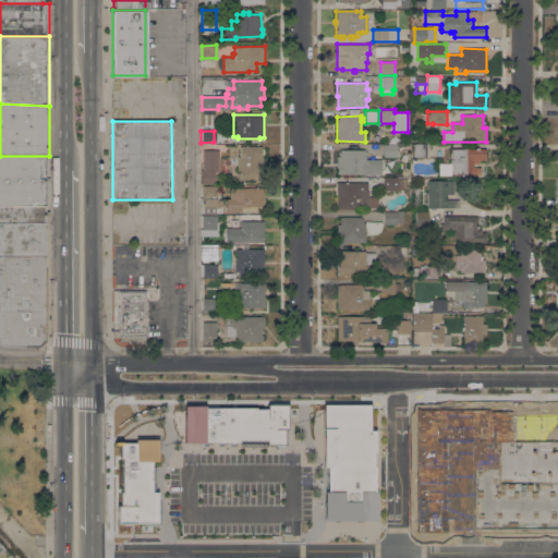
[(426,144),(426,157),(414,157),(414,144),(426,144)]
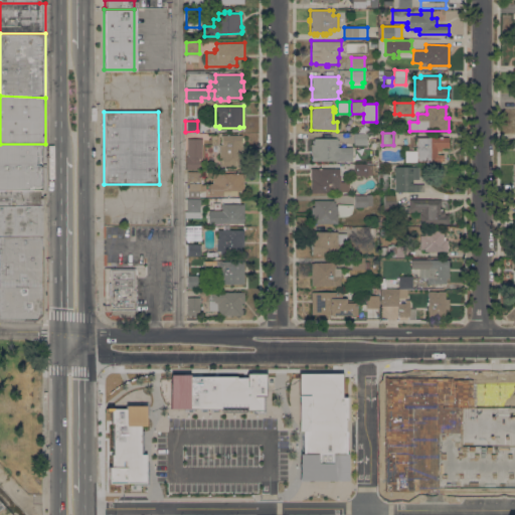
[(354,134),(366,134),(366,145),(354,145),(354,134)]
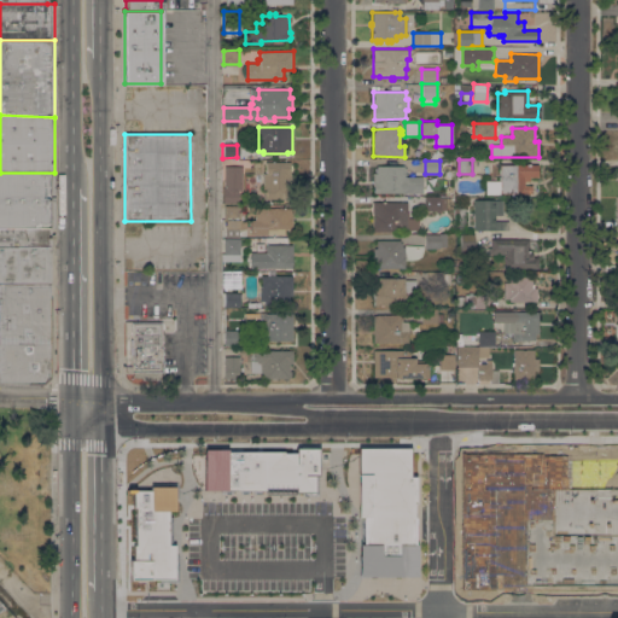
[(291,162),(291,191),(285,191),(285,198),(266,198),(266,188),(263,188),(263,174),(267,174),(267,162),(291,162)]
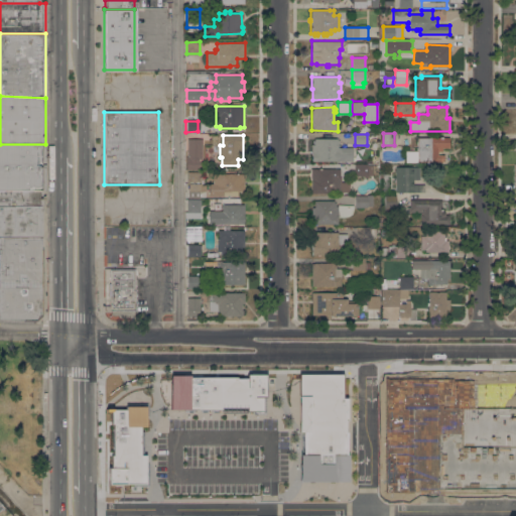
[(186,169),(187,136),(199,136),(198,169),(186,169)]
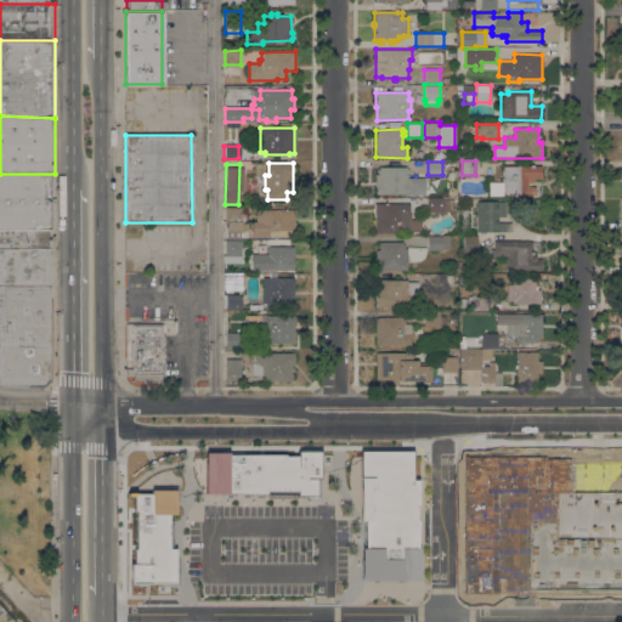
[(379,167),(407,167),(407,169),(408,169),(410,173),(407,173),(407,177),(425,177),(425,194),(377,194),(377,185),(375,185),(375,175),(379,175),(379,174),(378,171),(378,169),(379,167)]
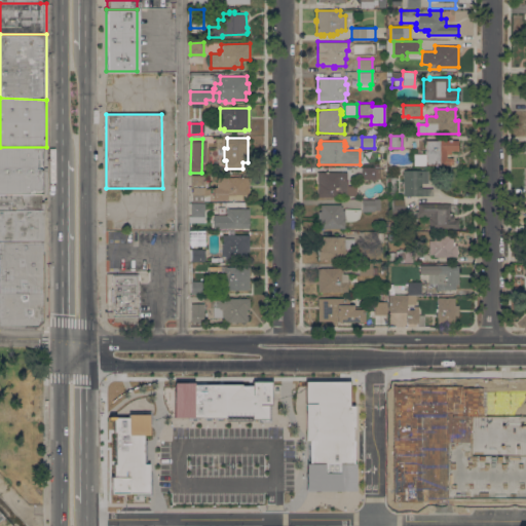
[(458,141),(458,151),(451,151),(451,154),(446,154),(446,158),(453,158),(453,165),(437,165),(437,164),(425,164),(425,165),(414,165),(414,154),(425,154),(425,141),(458,141)]
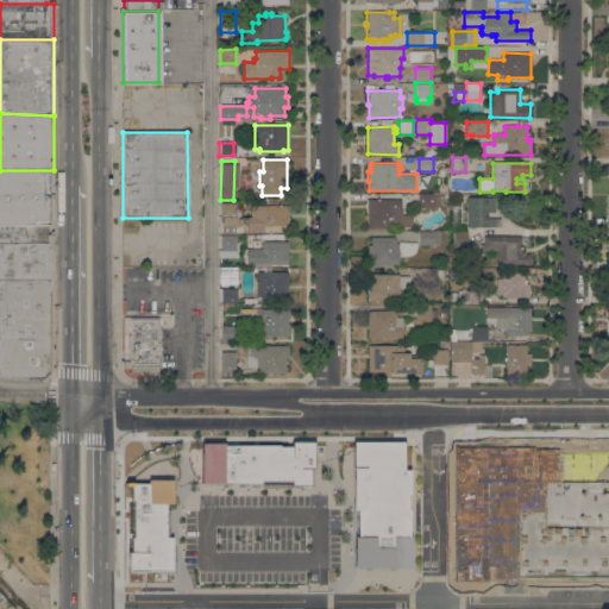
[(0,170),(54,170),(54,225),(49,225),(0,225),(0,170)]
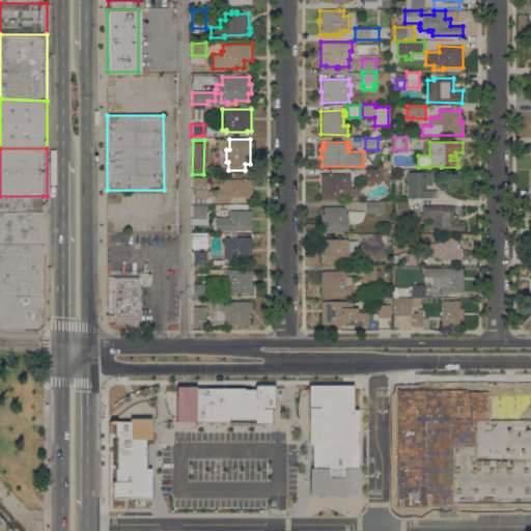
[(365,180),(365,170),(384,170),(383,175),(379,175),(379,182),(378,182),(378,183),(374,183),(374,182),(365,180)]
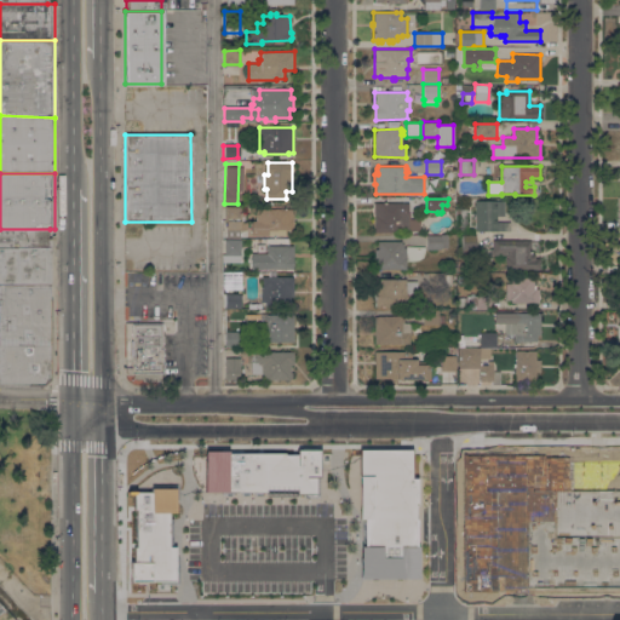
[(497,216),(497,231),(484,231),(476,231),(476,216),(474,216),(474,213),(476,213),(476,207),(474,207),(474,204),(476,204),(476,201),(504,201),(504,216),(501,216),(497,216)]
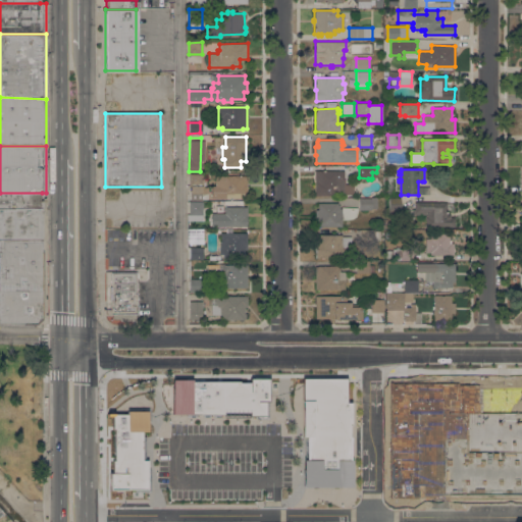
[(344,170),(344,179),(345,179),(345,180),(346,180),(346,184),(345,184),(345,186),(352,185),(352,194),(315,196),(315,190),(315,189),(314,189),(314,186),(315,186),(315,181),(314,181),(314,171),(344,170)]
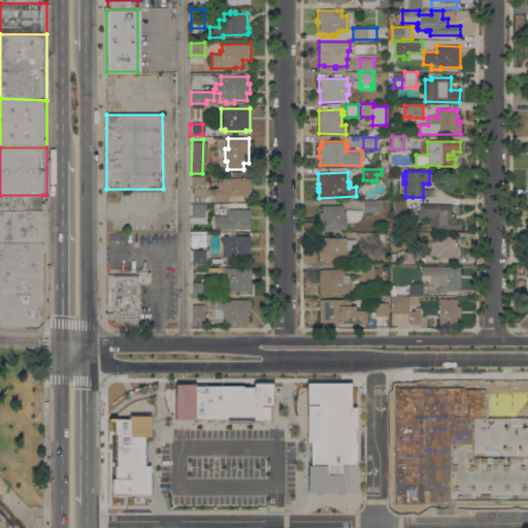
[(193,202),(193,188),(192,188),(192,176),(205,176),(205,180),(209,180),(209,186),(204,186),(204,195),(212,195),(211,202),(193,202)]
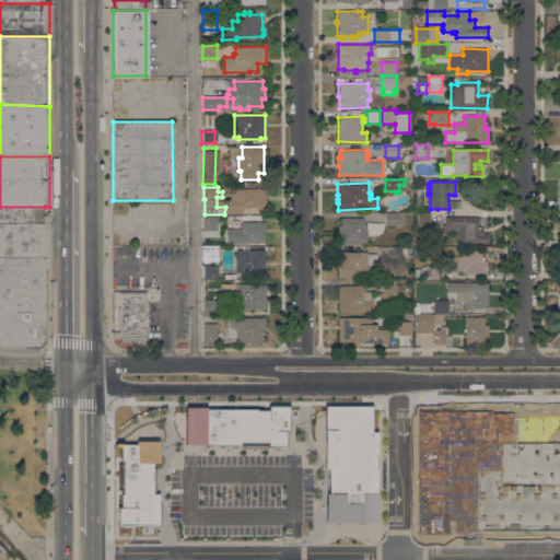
[(265,189),(265,209),(241,209),(241,189),(265,189)]
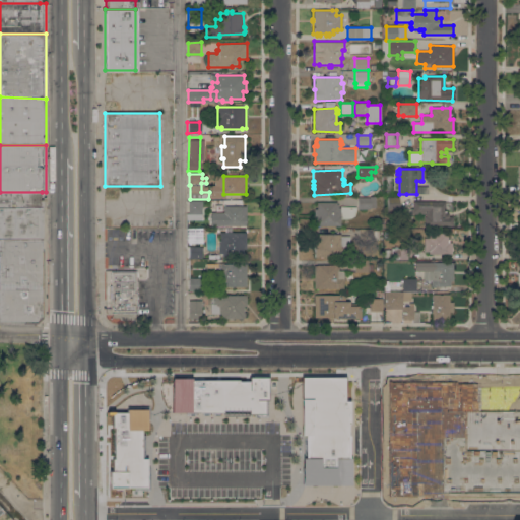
[(0,208),(0,192),(42,192),(42,208),(0,208)]
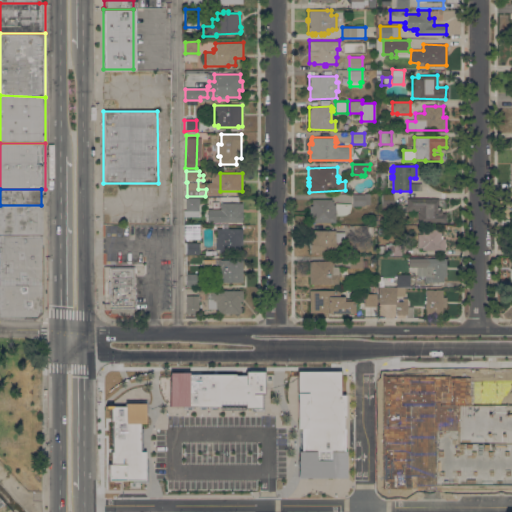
[(370,204),(365,204),(365,206),(352,206),(352,194),(370,194),(370,204)]
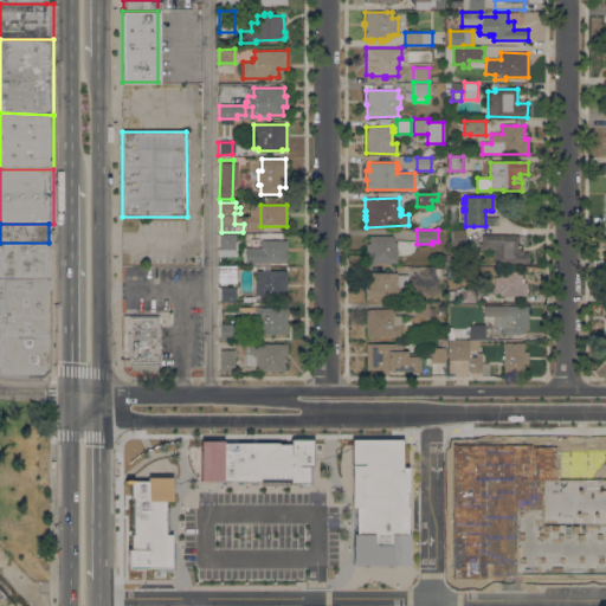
[(452,250),(452,230),(465,231),(465,250),(452,250)]
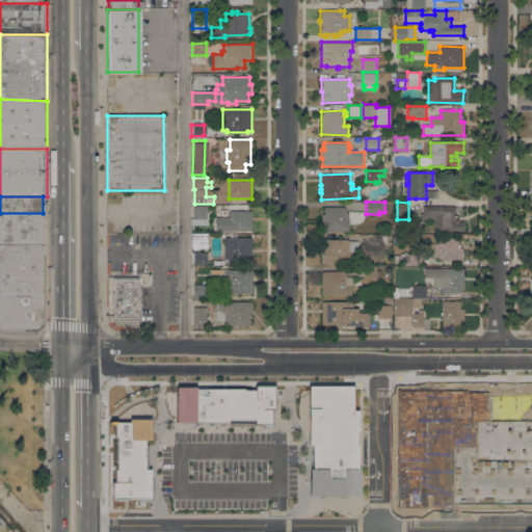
[(193,219),(193,206),(207,206),(207,218),(193,219)]
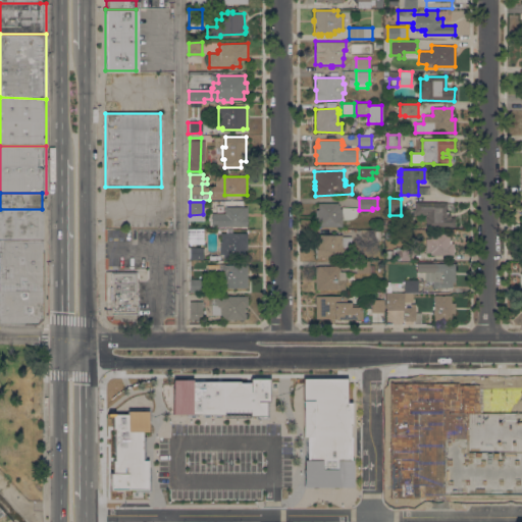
[(427,226),(427,214),(413,215),(413,212),(411,212),(411,207),(415,207),(415,203),(447,202),(447,214),(449,214),(450,215),(450,217),(455,217),(455,226),(427,226)]
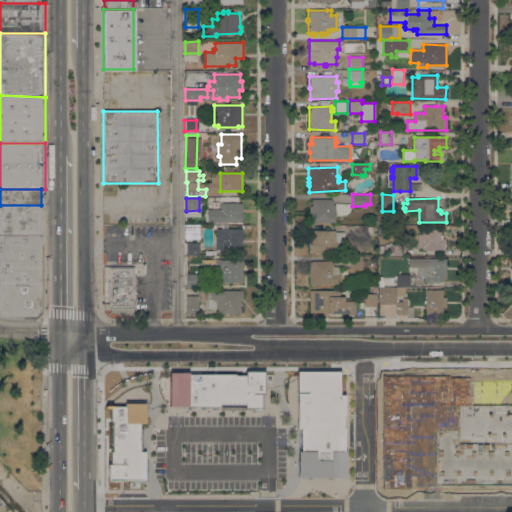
[(331,199),(331,201),(333,201),(333,204),(335,204),(335,203),(350,203),(350,212),(346,215),(335,215),(335,222),(310,222),(309,206),(312,206),(312,199),(331,199)]
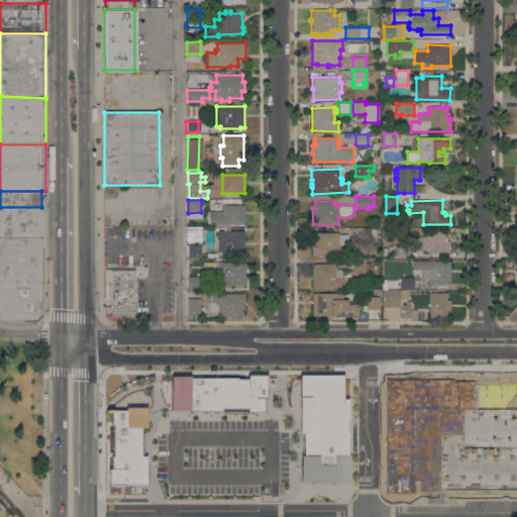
[(210,224),(210,211),(222,211),(222,205),(244,205),(244,224),(210,224)]
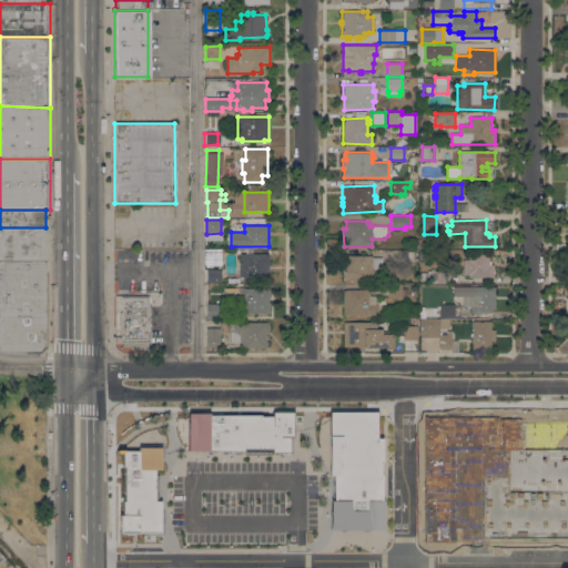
[(46,260),(0,260),(0,227),(46,227),(46,260)]
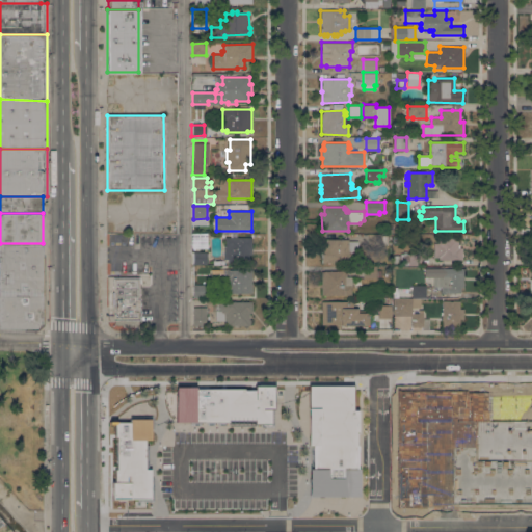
[(192,234),(205,234),(205,247),(192,247),(192,234)]
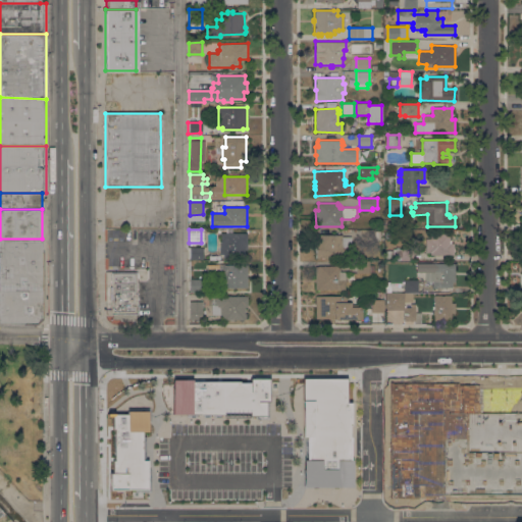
[(360,239),(360,229),(373,230),(373,240),(360,239)]
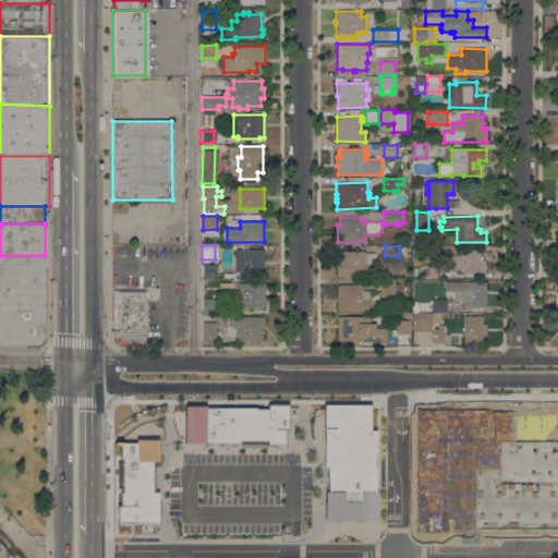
[(264,249),(264,267),(261,267),(261,273),(244,271),(244,276),(239,275),(239,271),(234,271),(235,258),(237,249),(264,249)]
